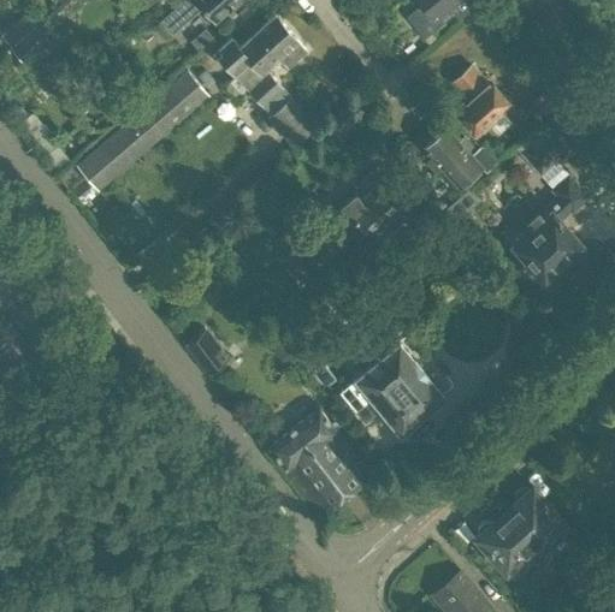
[(187,0),(160,23),(172,36),(200,12),(208,23),(213,19),(214,21),(230,7),(236,15),(252,3),(249,0),(187,0)]
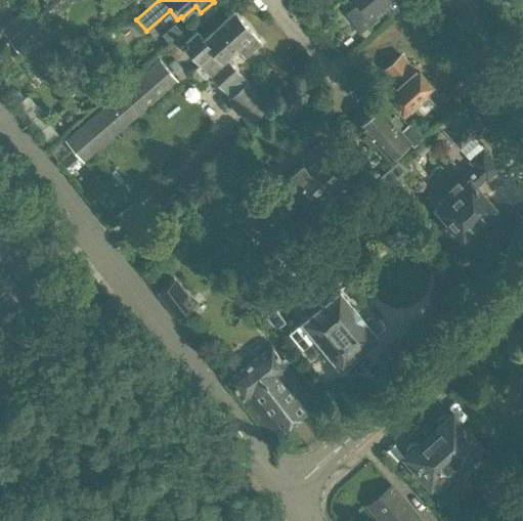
[(353,0),(359,6),(345,16),(360,36),(386,14),(390,19),(405,6),(404,6),(411,0),(353,0)]
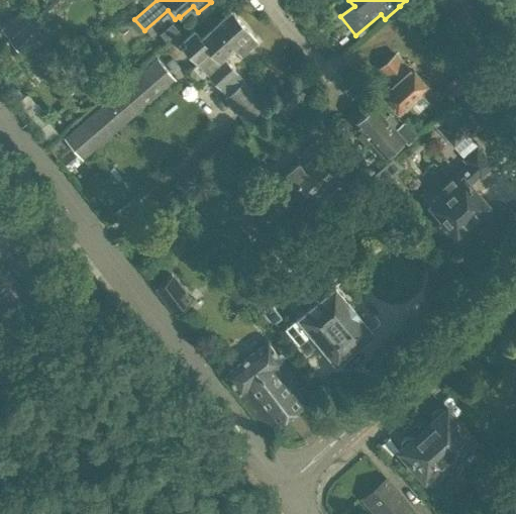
[(435,0),(461,30),(472,22),(453,0),(435,0)]
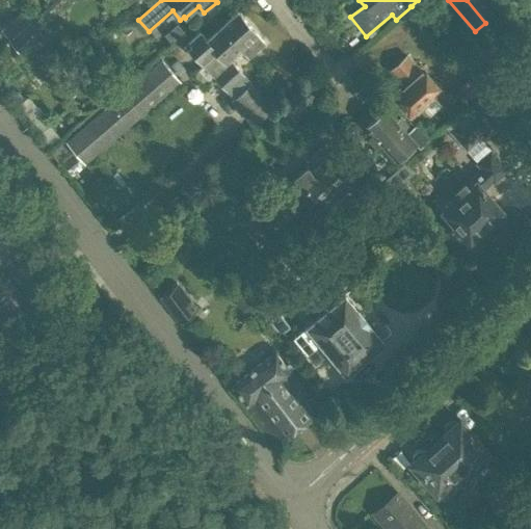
[(10,43),(32,23),(23,14),(1,32),(10,43)]
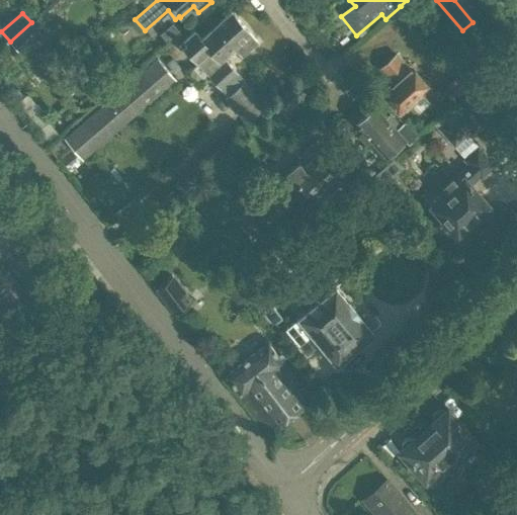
[(257,45),(249,35),(250,34),(231,14),(201,41),(194,33),(180,46),(229,98),(226,101),(246,123),(265,106),(223,60),(234,49),(243,58),(257,45)]
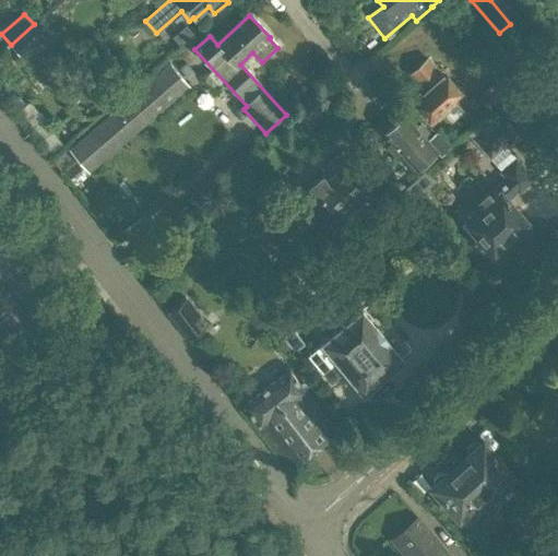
[(22,60),(45,40),(33,26),(10,47),(22,60)]
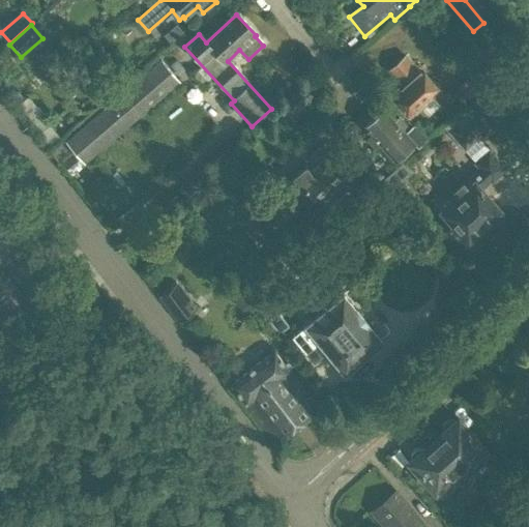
[(171,47),(183,36),(175,27),(163,37),(171,47)]
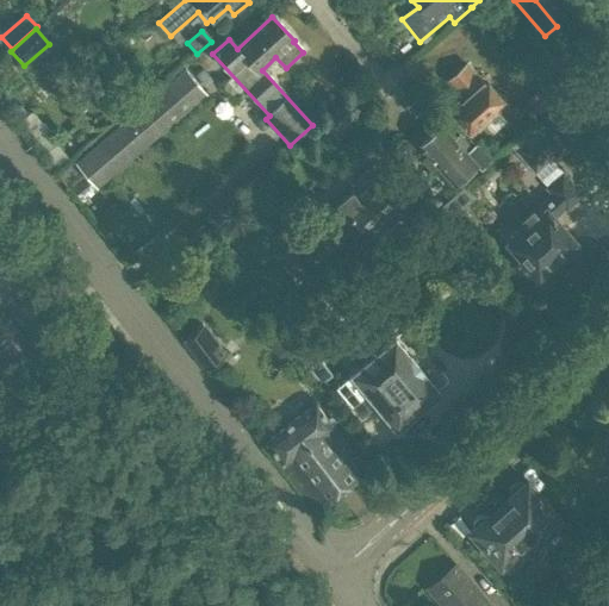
[(485,87),(466,66),(446,83),(465,105),(453,116),(471,135),(482,125),(492,136),(505,124),(496,113),(504,105),(486,86),(485,87)]
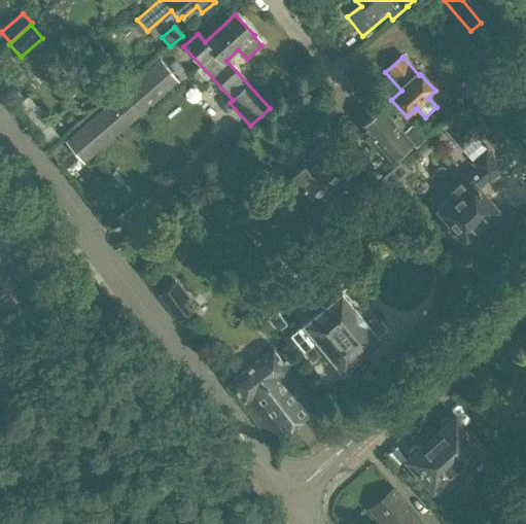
[(83,164),(177,83),(160,63),(66,143),(83,164)]
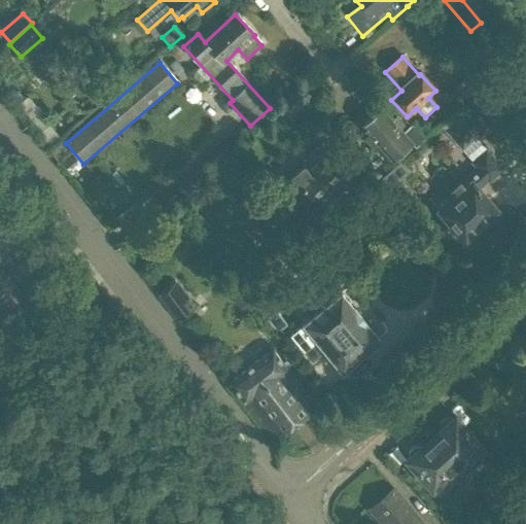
[(465,104),(479,91),(465,76),(452,90),(465,104)]
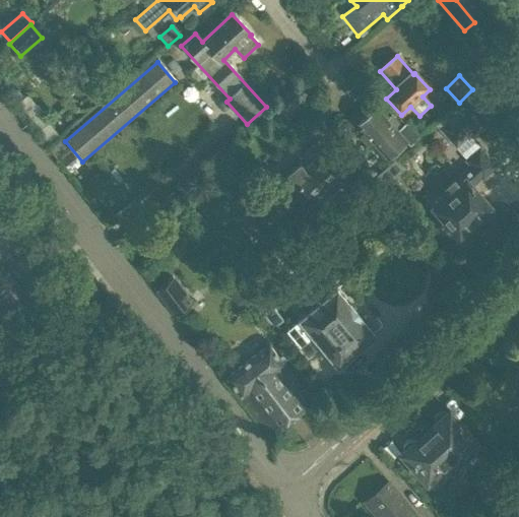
[(287,117),(308,98),(296,84),(275,104),(287,117)]
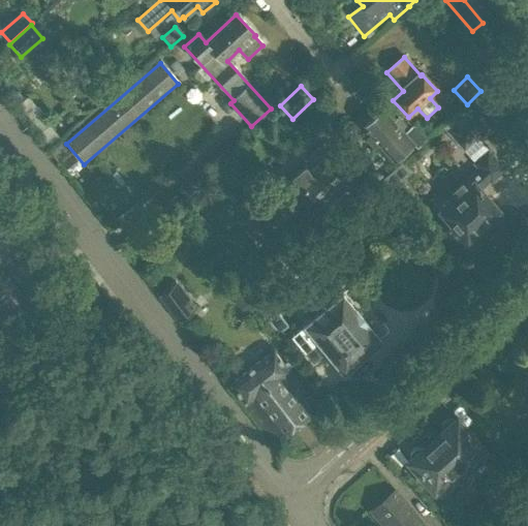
[(47,127),(25,99),(13,107),(35,136),(47,127)]
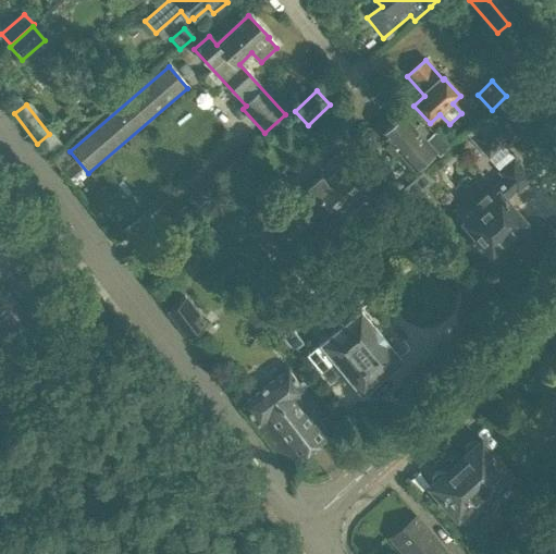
[(501,149),(518,133),(496,110),(468,136),(487,158),(498,148),(501,149)]
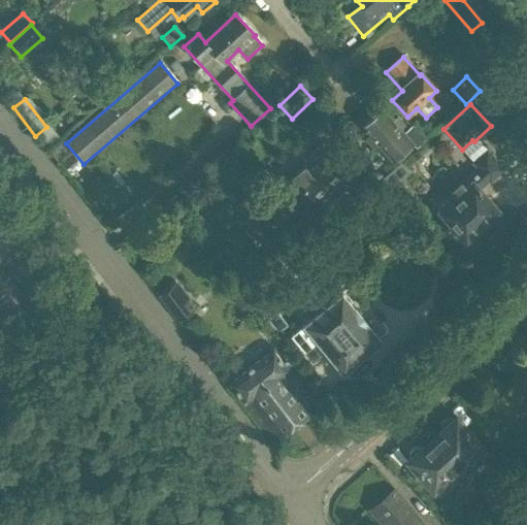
[(393,122),(382,109),(362,128),(368,135),(364,139),(374,152),(380,148),(392,162),(412,144),(416,149),(424,141),(412,128),(403,134),(399,130),(403,126),(397,119),(393,122)]
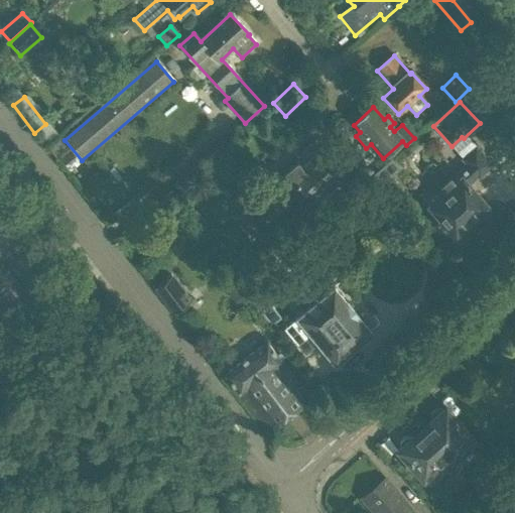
[(337,171),(312,144),(301,154),(308,161),(301,168),(297,163),(283,175),(278,179),(299,205),(308,197),(314,203),(342,178),(337,172),(337,171)]
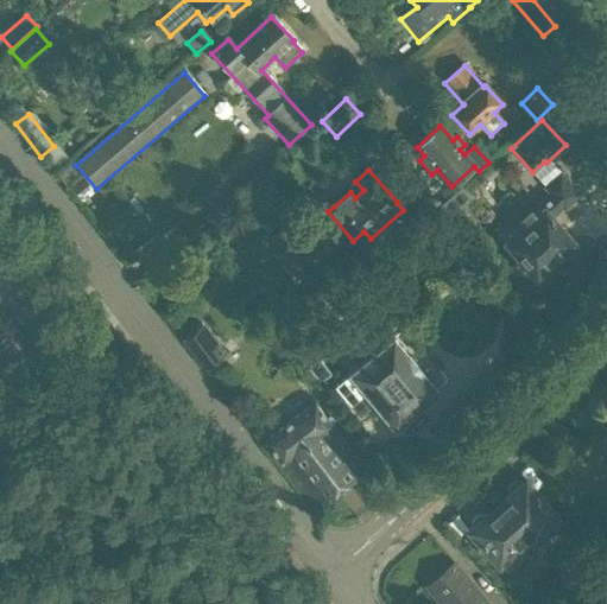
[(563,210),(577,197),(558,176),(544,189),(550,195),(518,224),(513,218),(495,235),(518,260),(514,264),(531,283),(555,260),(562,264),(573,254),(569,248),(573,245),(550,220),(562,209),(563,210)]
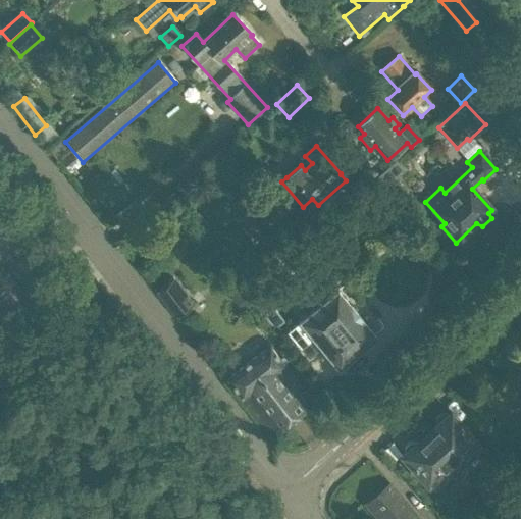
[(385,190),(406,172),(397,162),(376,179),(385,190)]
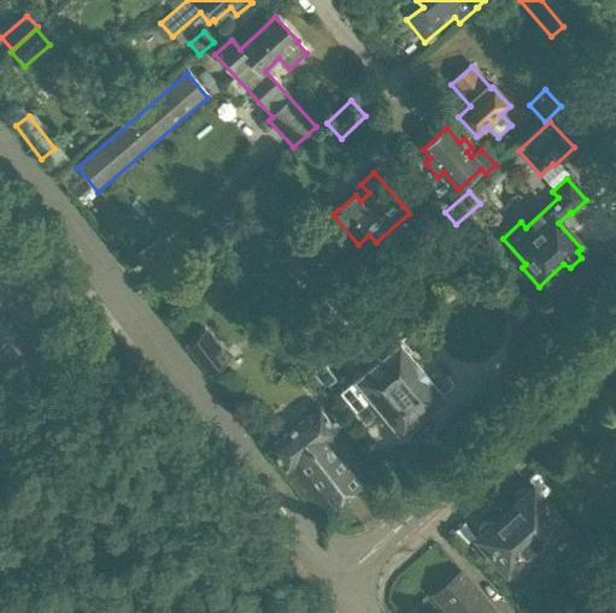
[(207,376),(227,361),(204,330),(185,345),(207,376)]
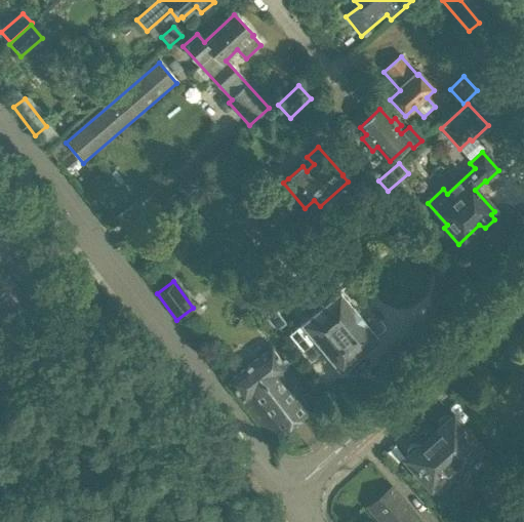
[(353,310),(339,293),(301,325),(289,335),(294,342),(295,346),(300,353),(301,352),(311,362),(319,354),(315,349),(318,345),(340,371),(377,340),(365,324),(353,310)]
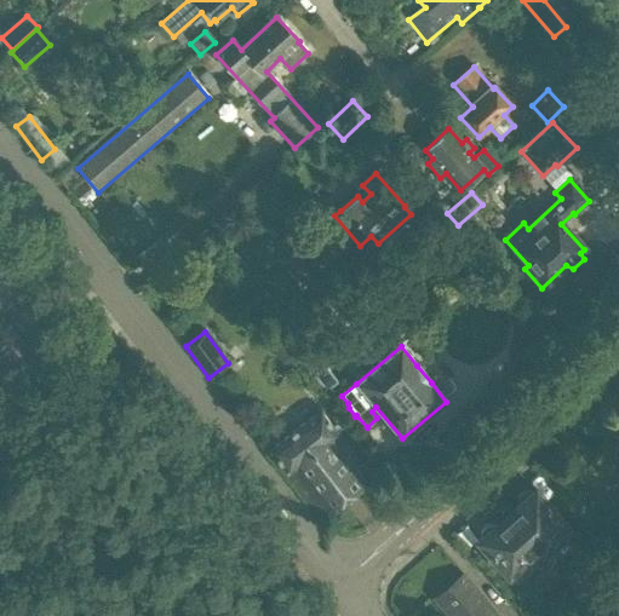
[(326,392),(337,384),(326,370),(315,380),(326,392)]
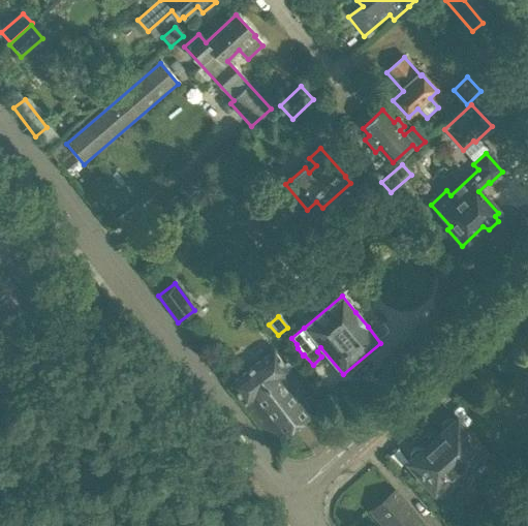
[(275,444),(318,411),(275,352),(230,387),(275,444)]
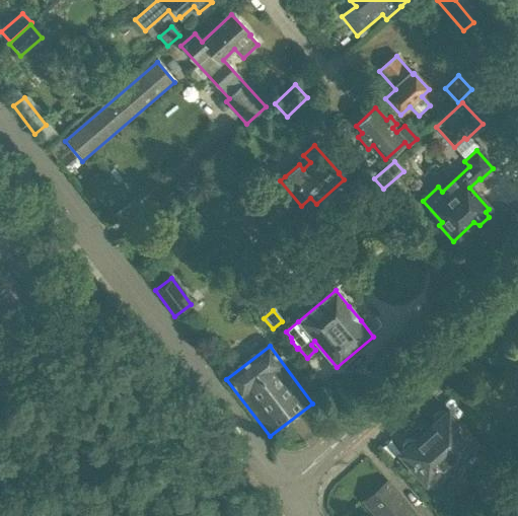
[(433,426),(424,434),(455,469),(478,449),(472,442),(472,441),(447,413),(445,415),(444,415),(438,414),(432,419),(432,425),(433,426)]
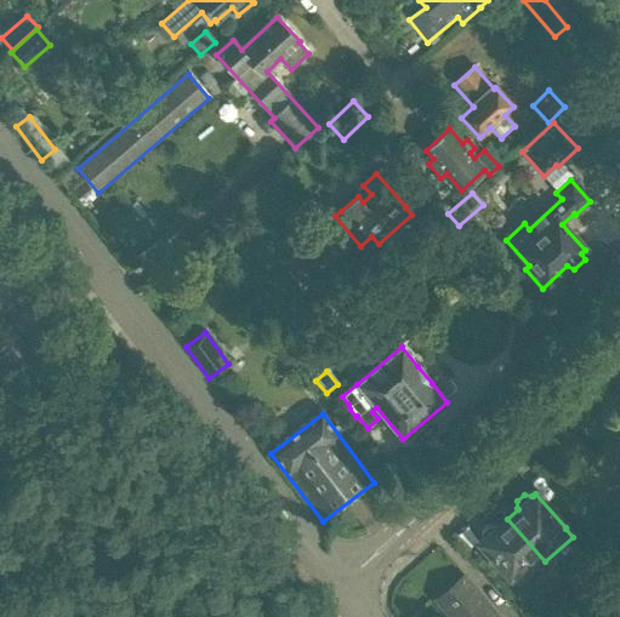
[(545,561),(507,519),(495,530),(494,530),(487,529),(479,535),(481,542),(481,543),(479,544),(510,578),(517,587),(545,561)]
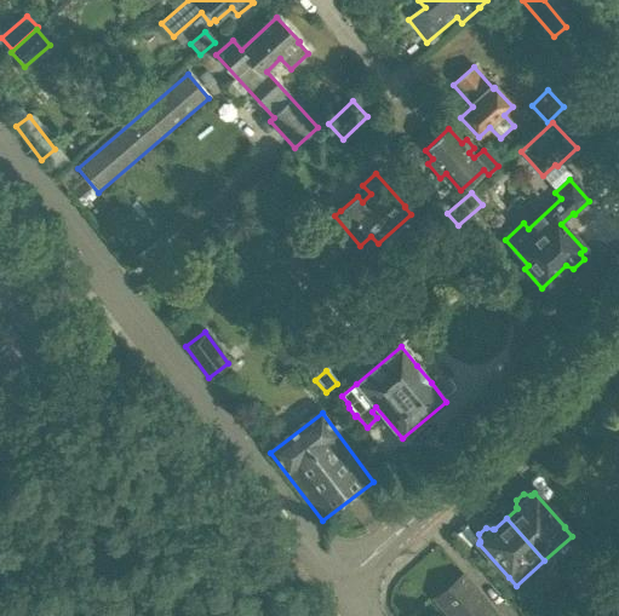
[(596,565),(607,556),(590,536),(580,546),(596,565)]
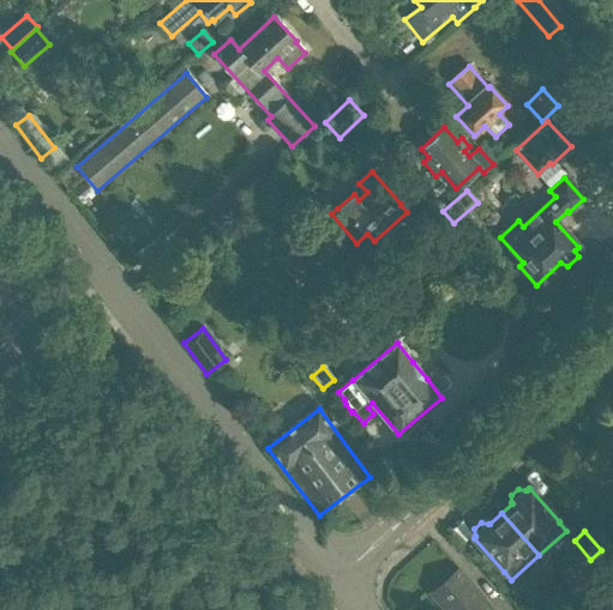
[(612,583),(612,580),(612,561),(608,556),(598,566),(612,583)]
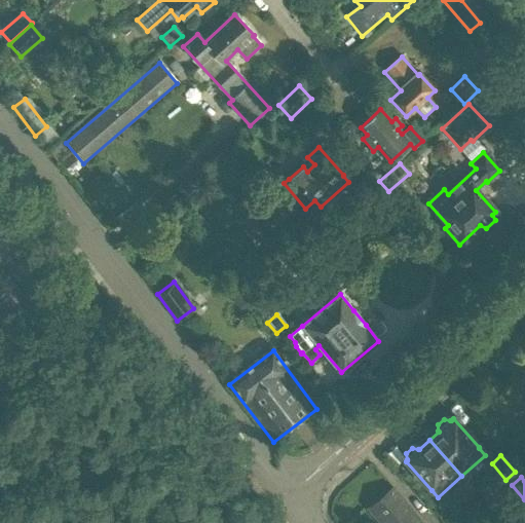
[(418,522),(391,491),(369,511),(379,522),(418,522)]
